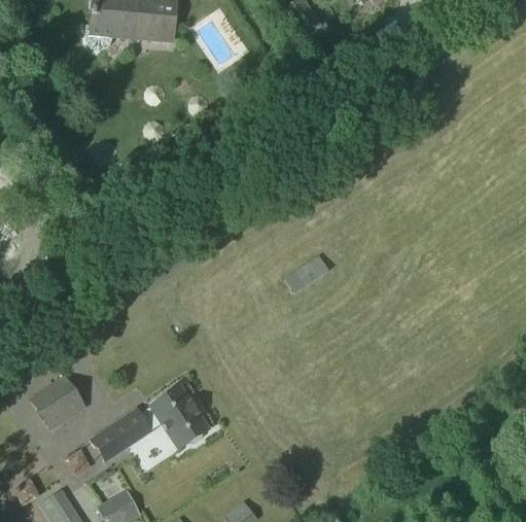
[(112,35),(172,40),(175,0),(147,0),(93,0),(91,25),(85,25),(84,35),(86,42),(91,47),(97,49),(104,48),(109,44),(112,38),(112,35)]
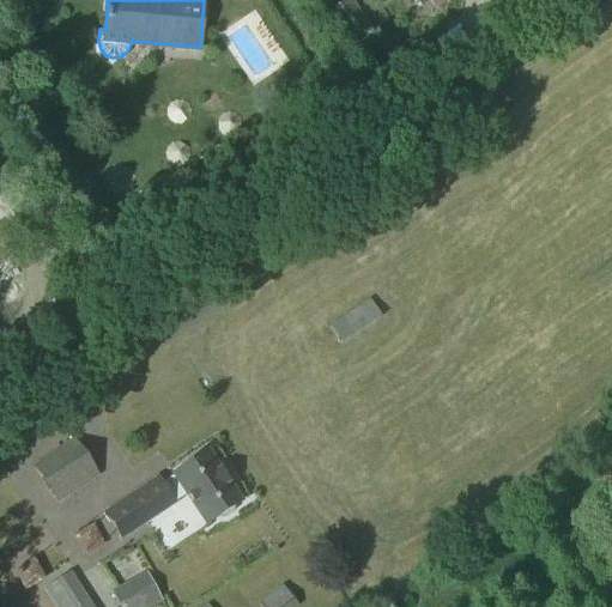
[(353,52),(379,34),(356,0),(344,0),(326,12),(353,52)]
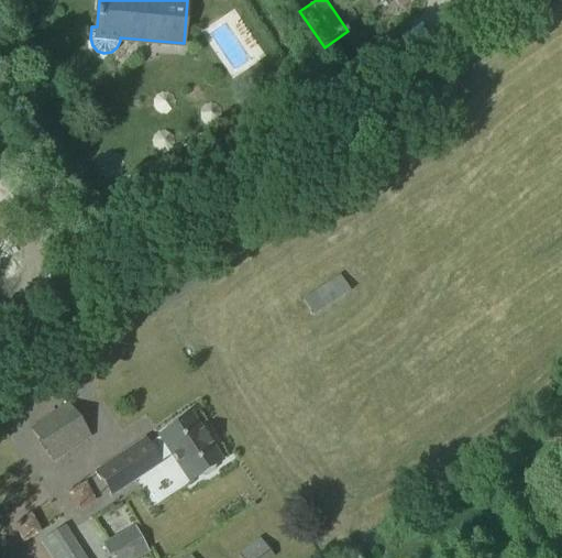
[(340,272),(304,296),(315,313),(351,288),(340,272)]
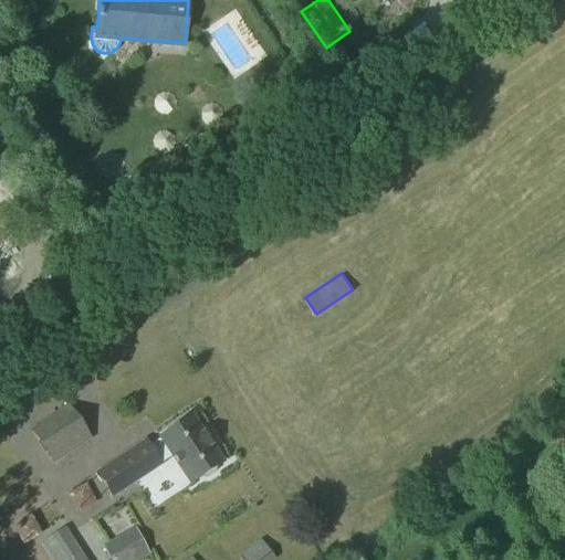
[(53,461),(90,436),(67,404),(32,429),(53,461)]
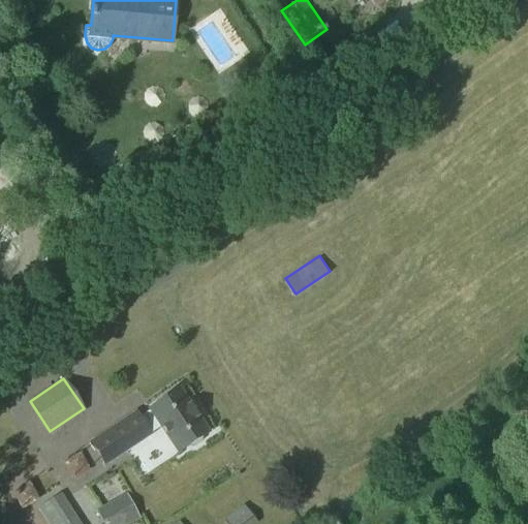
[(135,410),(91,440),(105,462),(128,448),(124,441),(145,427),(149,433),(150,432),(149,432),(161,424),(178,450),(188,443),(193,443),(199,439),(200,434),(206,431),(196,415),(189,404),(188,404),(178,389),(150,408),(151,408),(138,415),(135,410)]
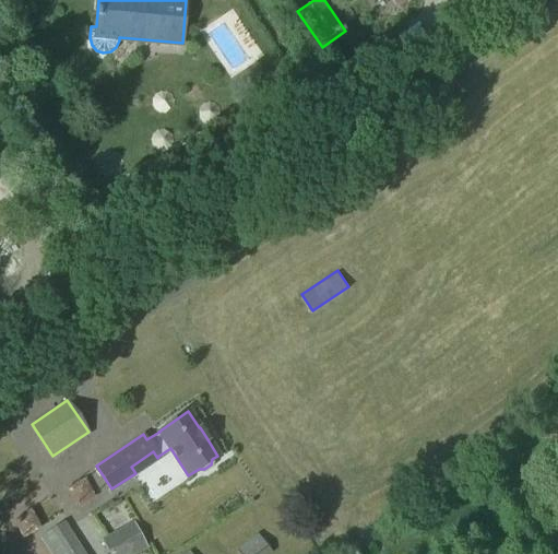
[(84,553),(63,521),(42,535),(54,553),(84,553)]
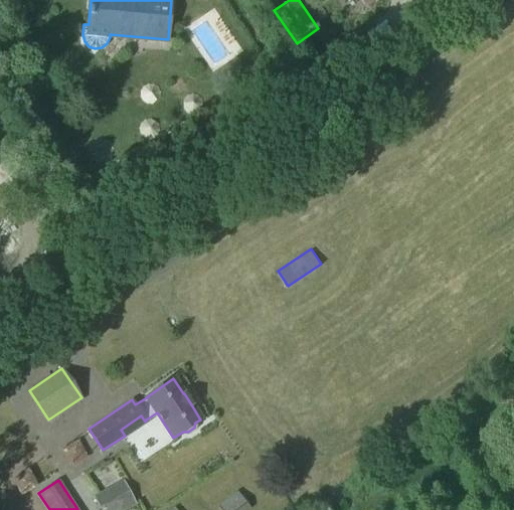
[(124,480),(95,495),(103,509),(118,509),(135,501),(124,480)]
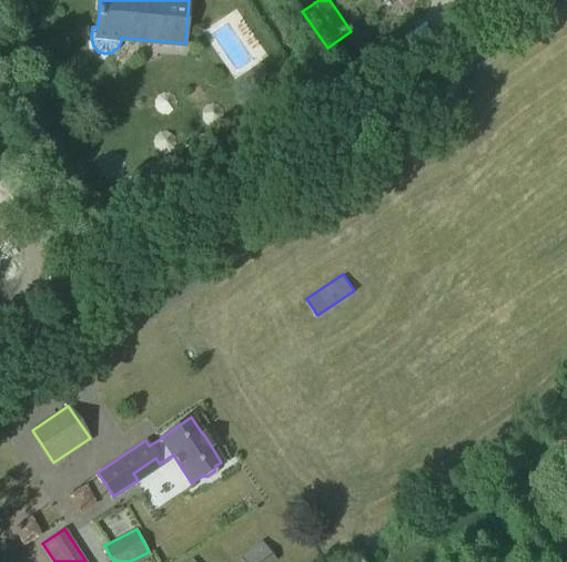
[(261,539),(240,554),(245,561),(271,561),(276,559),(261,539)]
